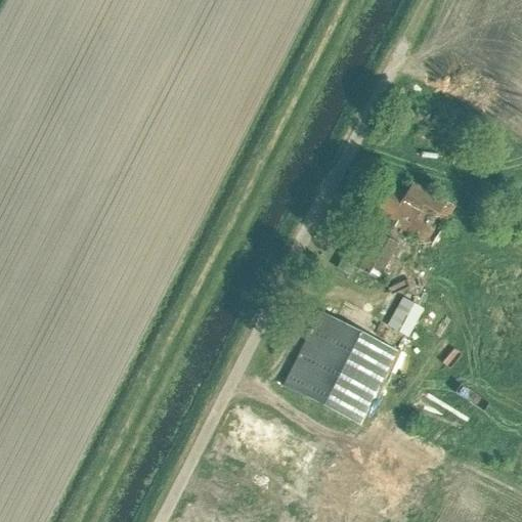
[(457,206),(415,182),(406,197),(389,186),(375,213),(434,247),(457,206)]
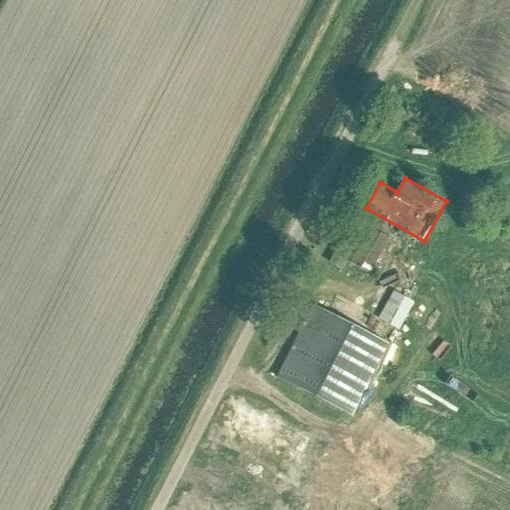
[(371,273),(392,237),(372,226),(351,262),(371,273)]
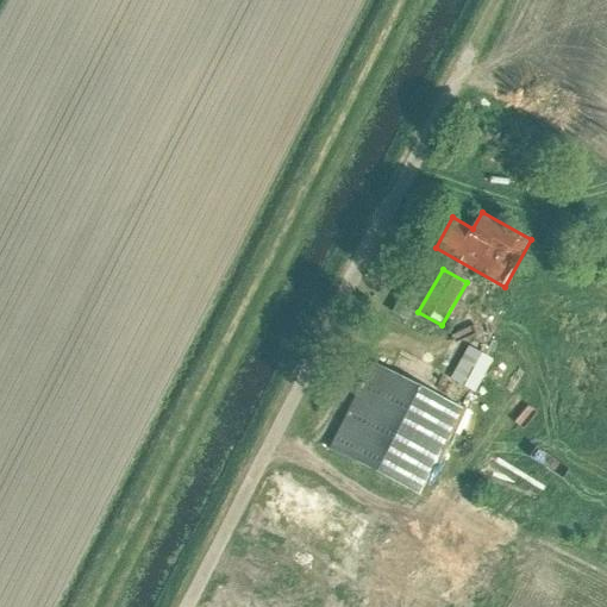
[(475,390),(493,357),(471,346),(454,379),(475,390)]
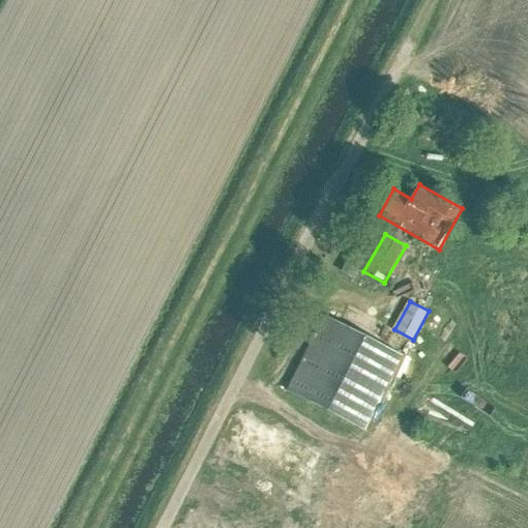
[(364,431),(404,357),(330,318),(291,391),(364,431)]
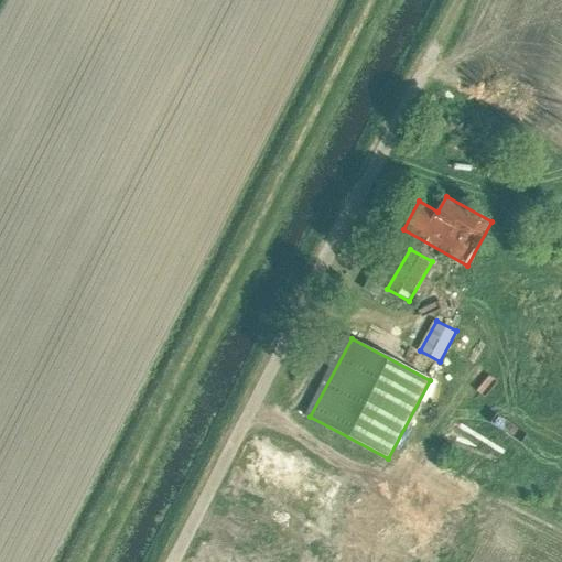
[(213,469),(222,451),(213,446),(204,465),(213,469)]
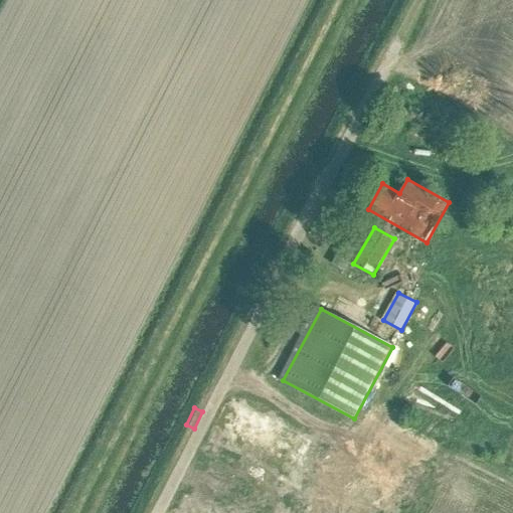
All buildings are outlined.
